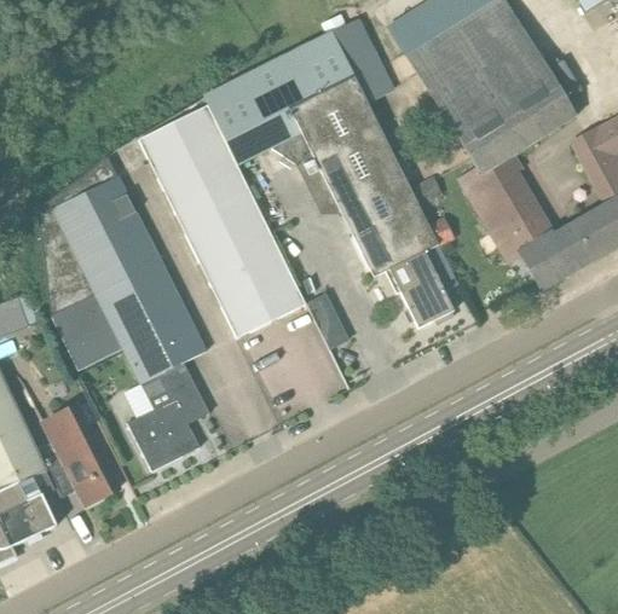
[(572,266),(554,233),(513,158),(506,163),(502,157),(578,115),(554,77),(506,0),(425,0),(387,23),(405,53),(474,166),(456,177),(508,262),(526,252),(544,281),(572,266)]
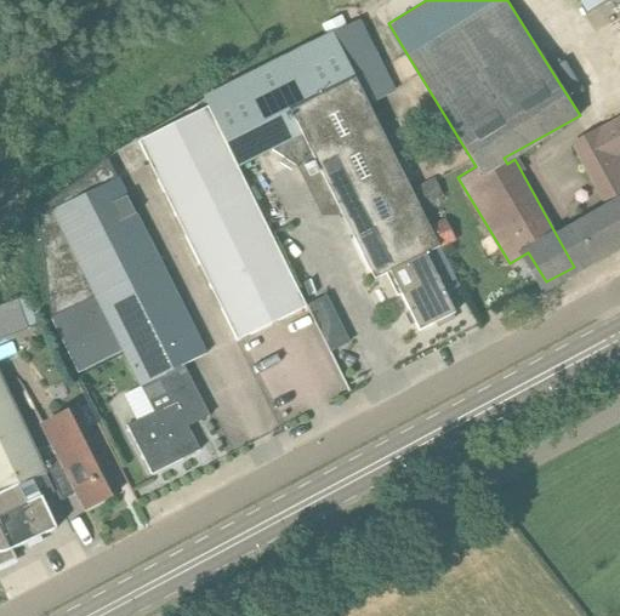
[(579,0),(586,11),(603,0),(579,0)]
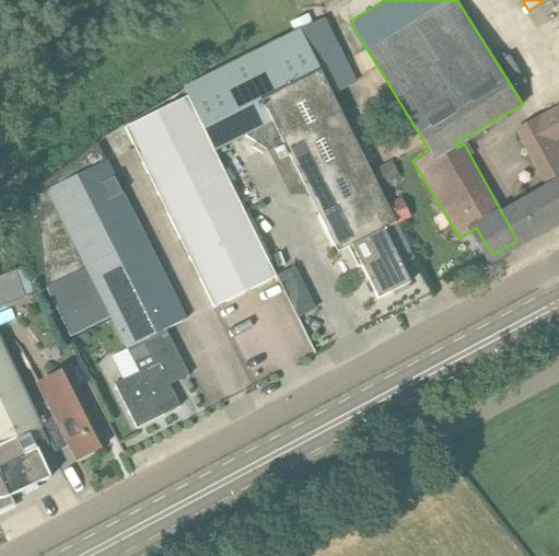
[(301,29),(321,67),(333,91),(358,79),(326,15),(301,29)]
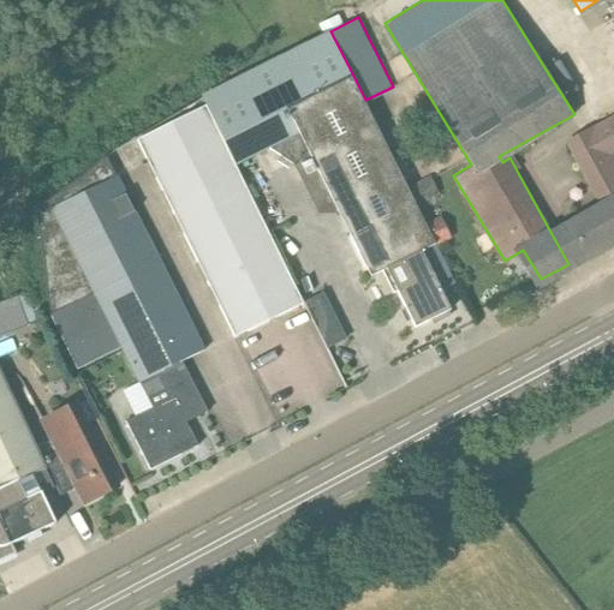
[(387,267),(421,250),(437,243),(436,240),(427,223),(417,202),(409,185),(403,174),(394,157),(365,100),(352,73),(331,31),(203,95),(236,160),(270,144),(296,162),(320,210),(340,210),(373,274),(387,267)]
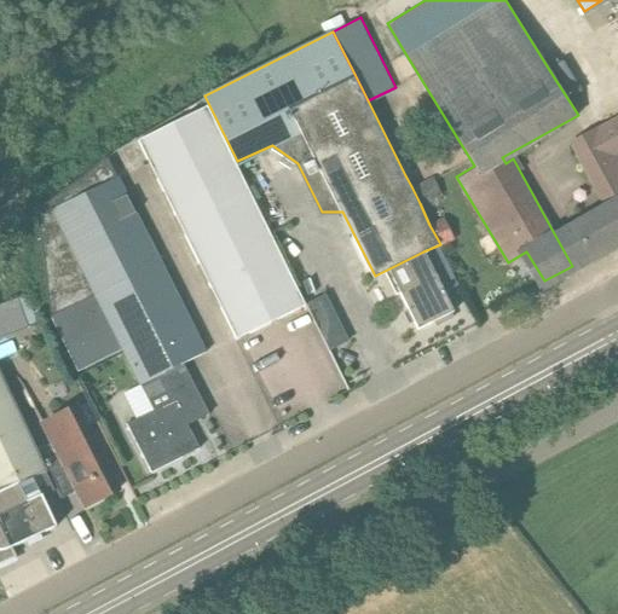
[(237,337),(305,302),(207,104),(139,138),(237,337)]
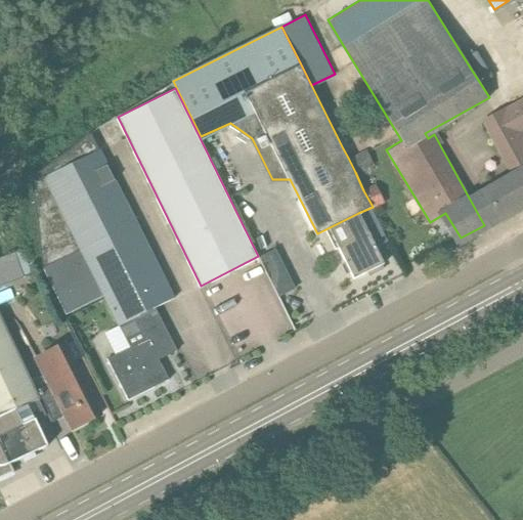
[(469,198),(484,225),(500,216),(522,203),(522,155),(516,142),(522,138),(522,129),(522,98),(487,119),(513,165),(494,175),(498,181),(485,188),(470,198),(469,198)]
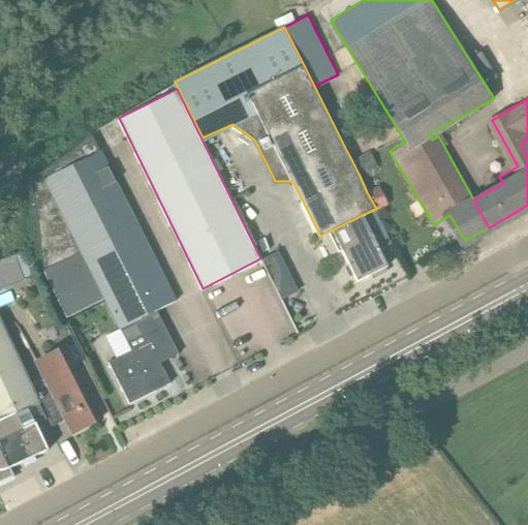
[(92,131),(32,177),(43,271),(67,315),(103,297),(119,328),(121,327),(156,308),(176,299),(138,224),(138,223),(92,131)]
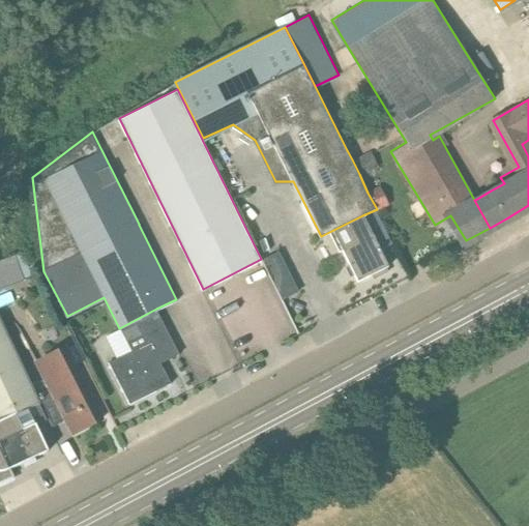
[(347,133),(340,136),(347,150),(354,147),(347,133)]
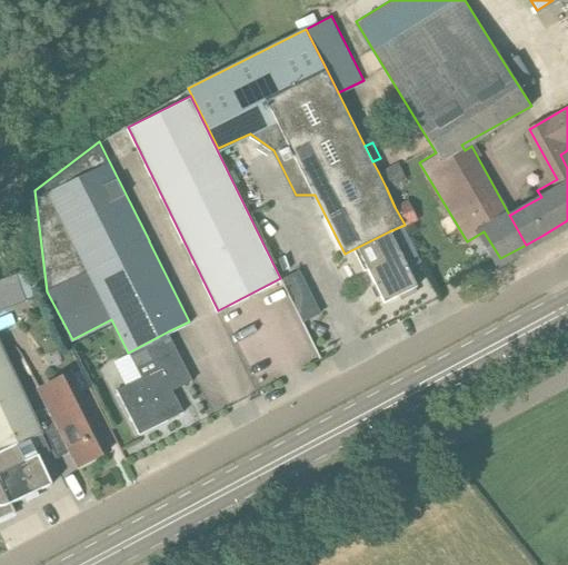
[(398,161),(378,171),(386,187),(406,177),(398,161)]
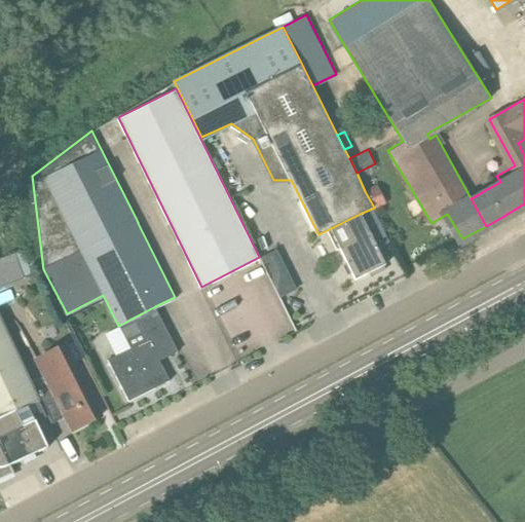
[(365,191),(373,206),(383,200),(376,186),(365,191)]
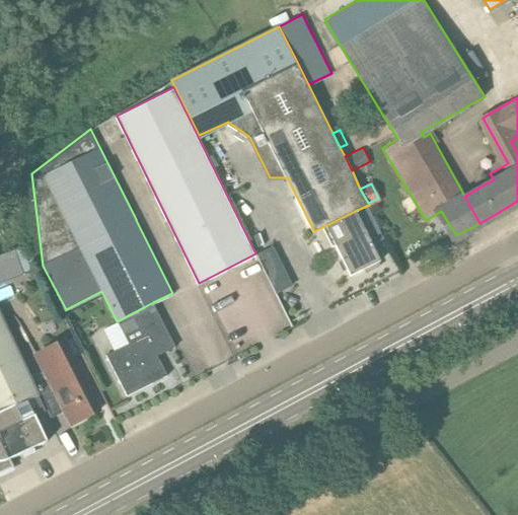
[(326,225),(336,242),(350,274),(380,260),(372,243),(385,237),(369,205),(355,211),(326,225)]
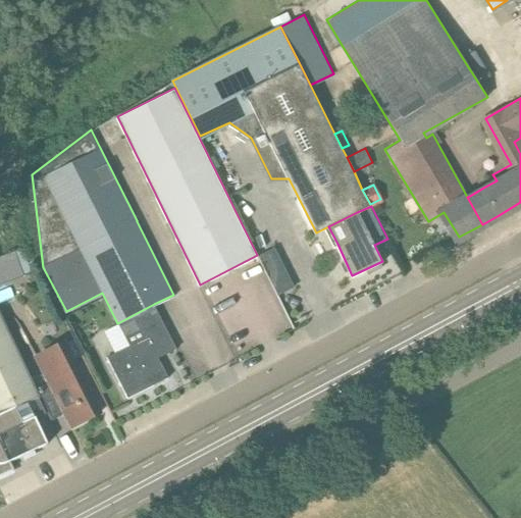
[(20,259),(16,248),(0,253),(0,281),(25,273),(24,271),(31,269),(30,255),(20,259)]
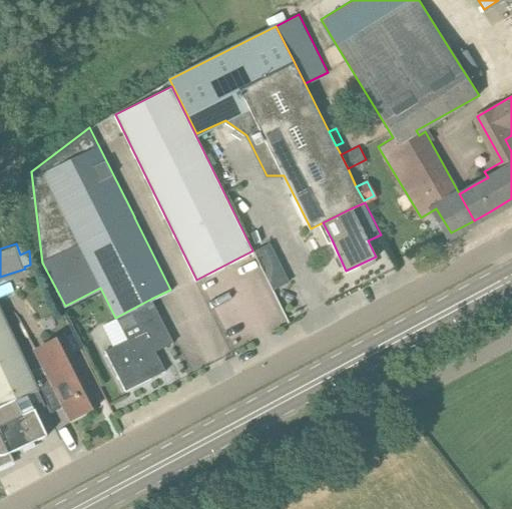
[(275,292),(282,288),(291,284),(271,243),(262,247),(254,251),(275,292)]
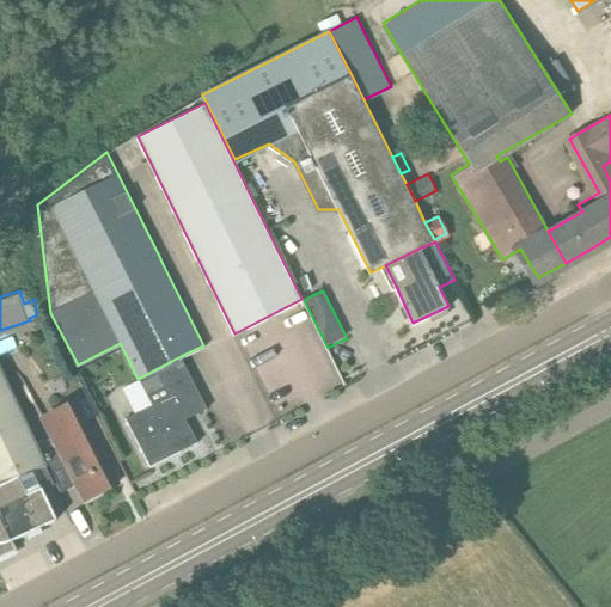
[(135,411),(124,417),(150,464),(196,440),(185,418),(183,412),(205,402),(181,356),(140,378),(152,403),(135,411)]
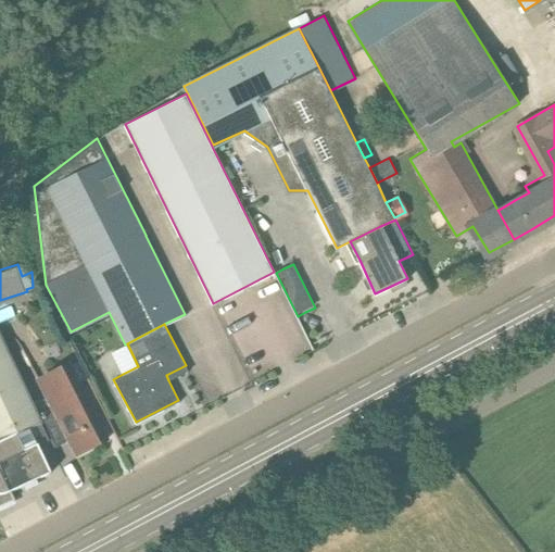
[(48,467),(61,461),(0,328),(0,504),(13,499),(9,490),(50,471),(48,467)]
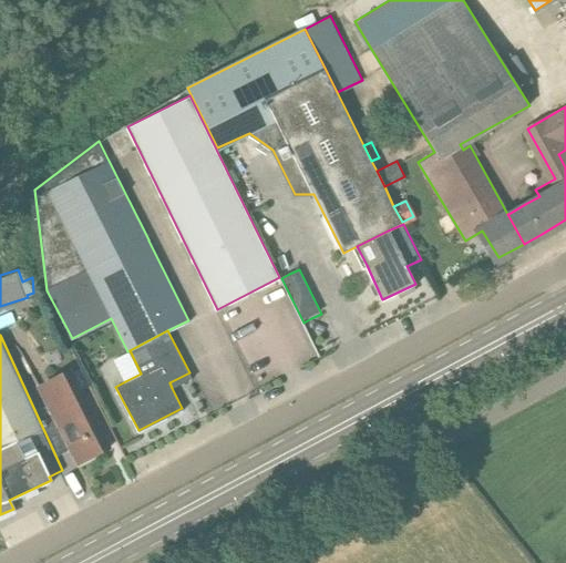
[(104,359),(114,380),(127,372),(116,352),(104,359)]
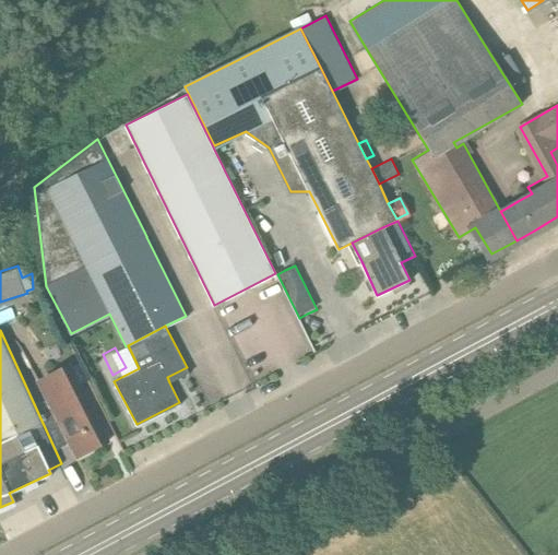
[(76,457),(107,439),(71,365),(39,381),(52,406),(40,413),(57,447),(69,441),(76,457)]
